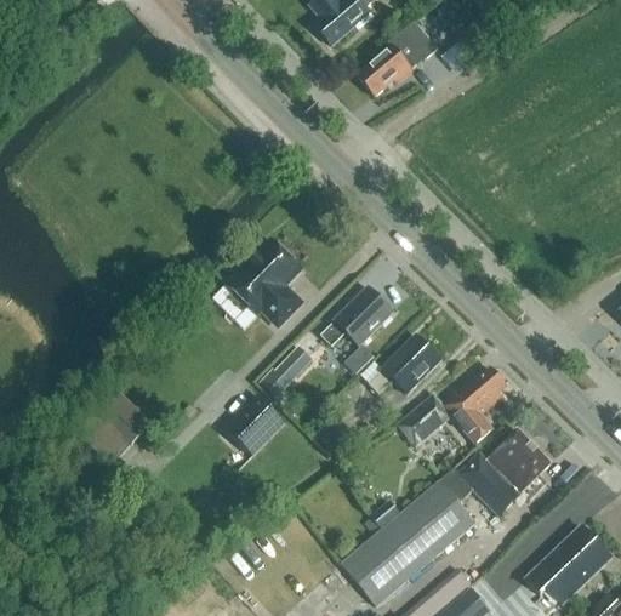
[(365,7),(372,0),(311,0),(307,4),(319,17),(313,23),(331,45),(355,24),(358,28),(371,16),(365,7)]
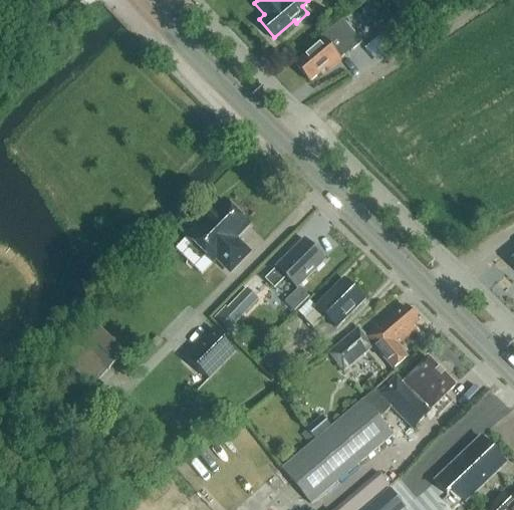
[(396,16),(375,30),(382,41),(404,28),(396,16)]
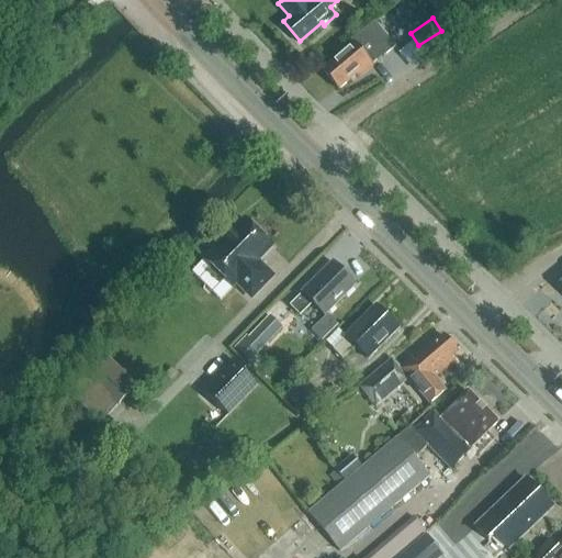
[(359,75),(372,63),(370,60),(381,51),(383,54),(395,44),(374,19),(356,34),(358,36),(322,67),(339,87),(357,71),(359,75)]
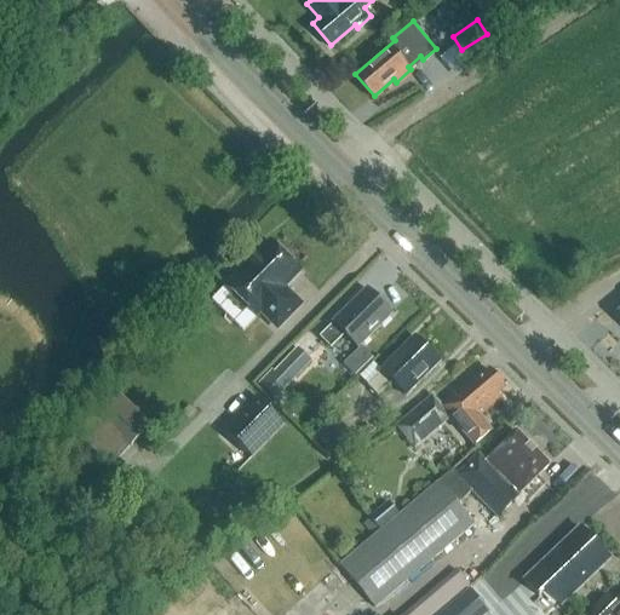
[(283,286),(300,268),(269,237),(265,241),(262,241),(257,246),(257,249),(225,282),(256,312),(263,306),(280,323),(300,303),(283,286)]
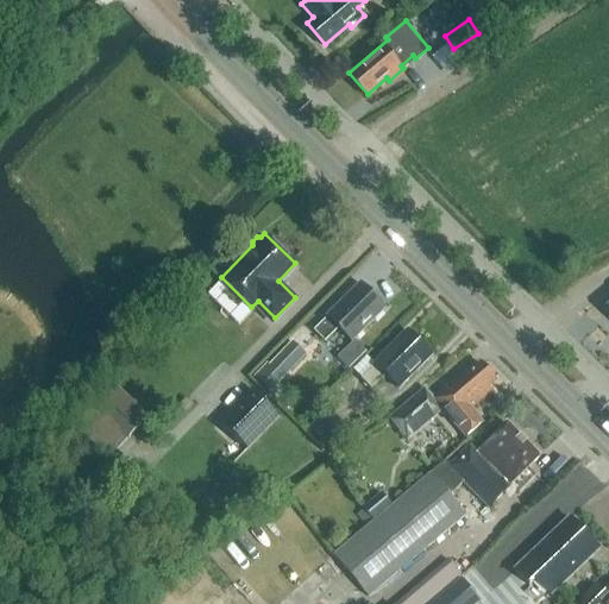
[(351,338),(384,304),(360,281),(327,313),(328,314),(315,328),(325,338),(338,323),(351,338)]
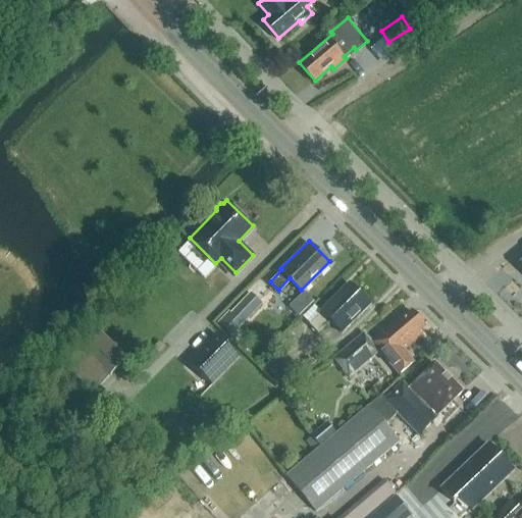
[(342,330),(370,302),(349,280),(320,309),(321,310),(310,321),(318,330),(330,318),(342,330)]
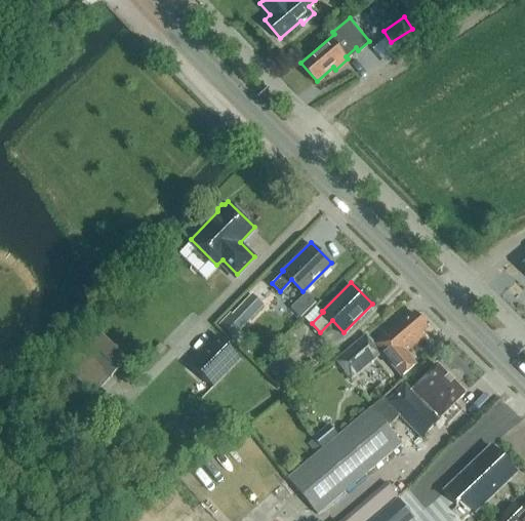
[(307,290),(291,306),(300,315),(316,301),(307,290)]
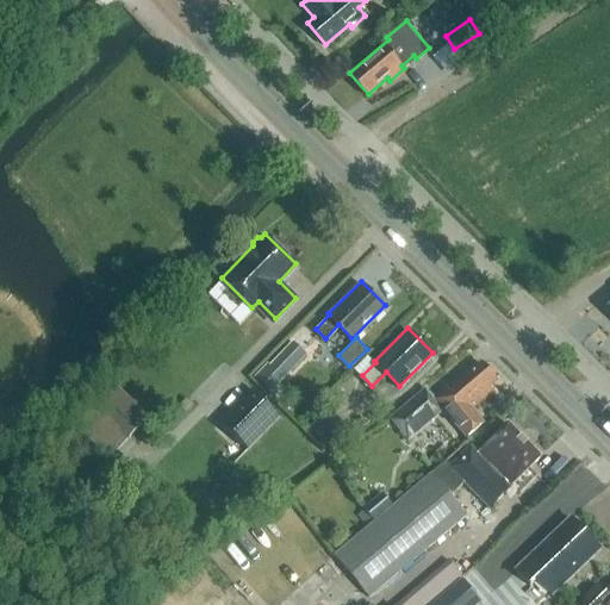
[(269,391),(306,351),(292,338),(269,362),(267,360),(253,375),(269,391)]
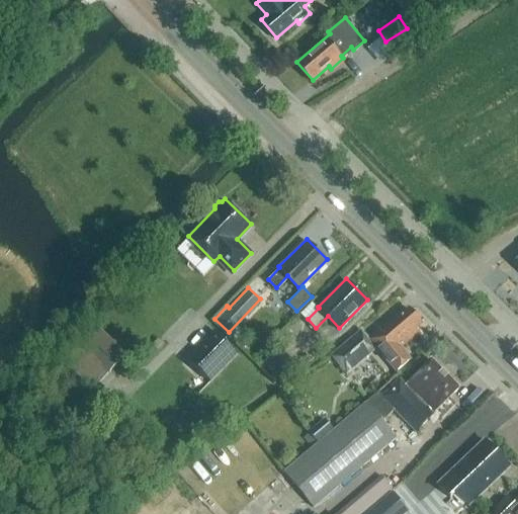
[(415,325),(421,320),(410,307),(392,322),(390,319),(356,347),(348,336),(332,352),(346,371),(365,356),(363,353),(374,344),(396,368),(410,356),(400,344),(418,329),(415,325)]
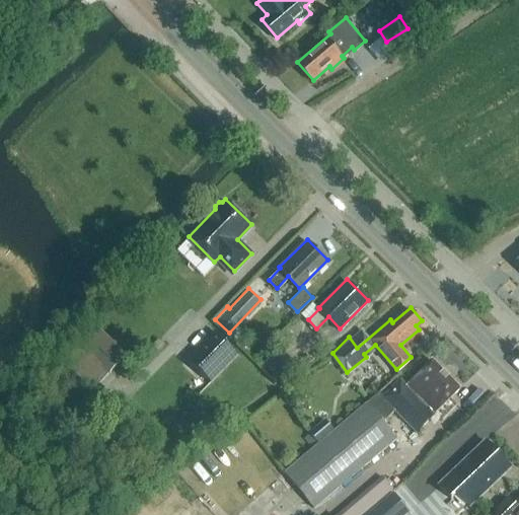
[(126,350),(100,327),(82,348),(106,370),(126,350)]
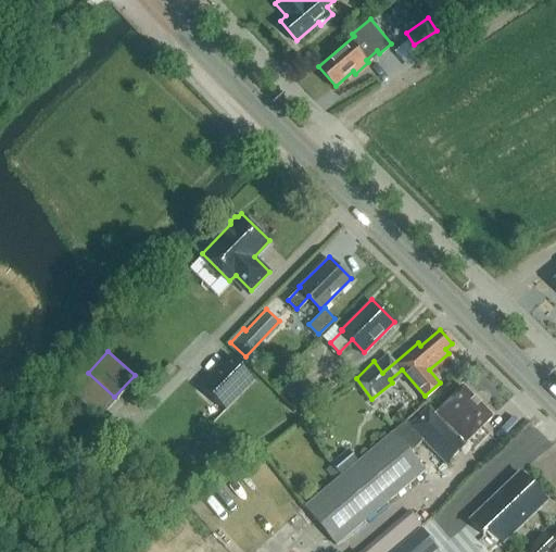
[(226,409),(256,377),(230,351),(199,381),(226,409)]
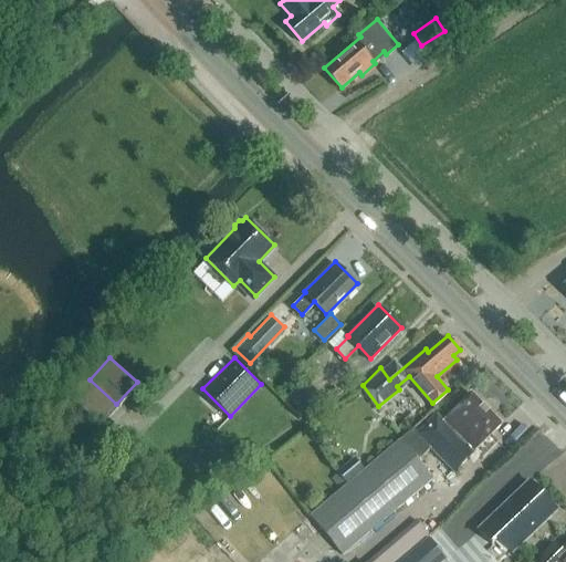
[(453,468),(501,422),(471,391),(443,418),(437,412),(418,430),(413,426),(310,513),(342,552),(432,476),(413,458),(427,444),(453,468)]
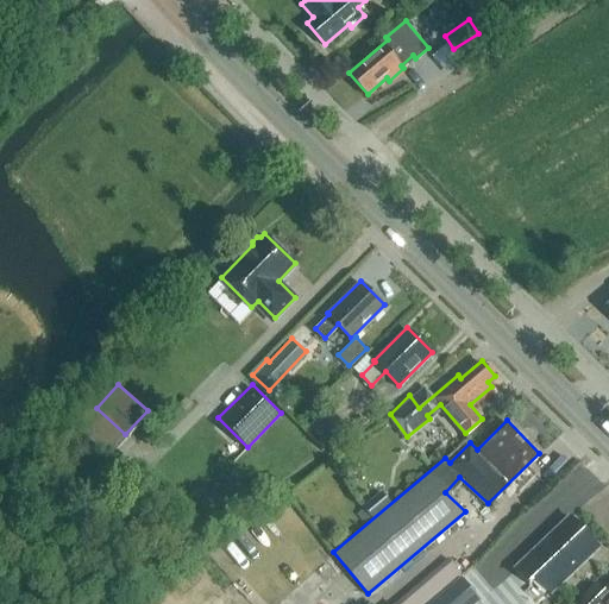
[(382,490),(364,505),(372,516),(390,501),(382,490)]
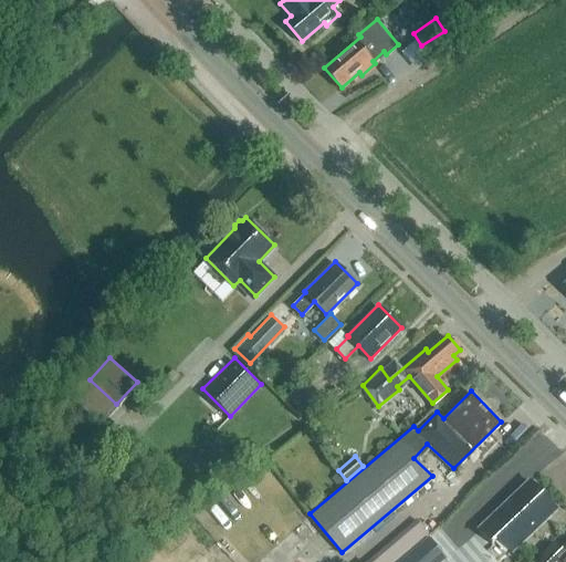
[(512,551),(556,508),(528,478),(478,527),(492,542),(498,536),(512,551)]
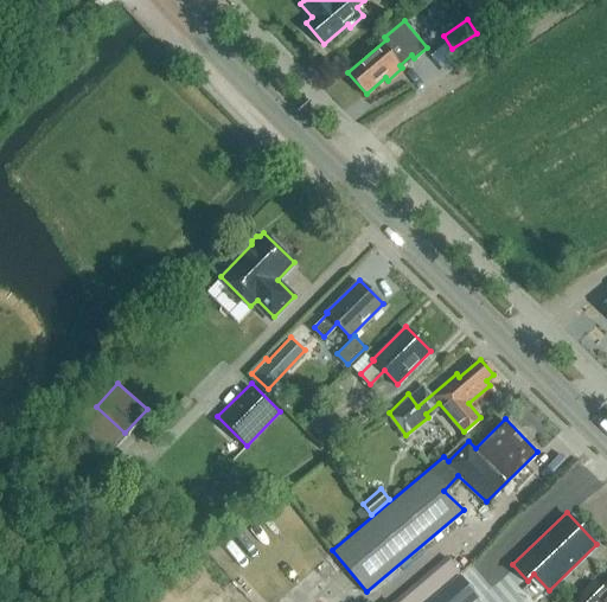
[(447,556),(436,565),(448,580),(460,570),(447,556)]
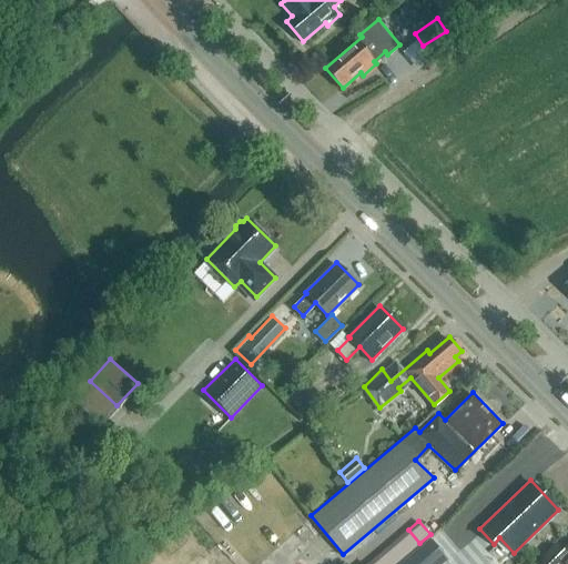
[(550,547),(538,560),(533,563),(567,563),(567,544),(558,555),(550,547)]
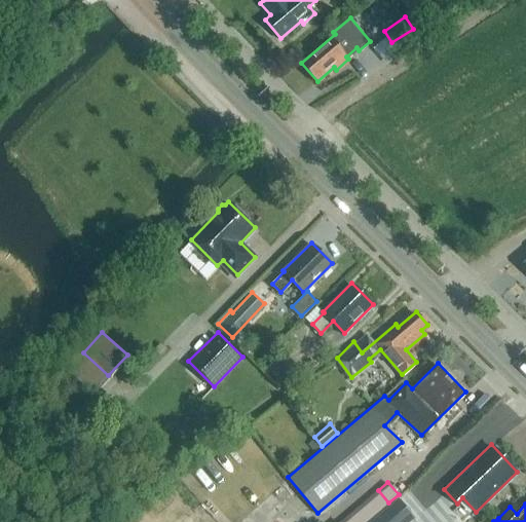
[(396,521),(387,511),(374,521),(396,521)]
